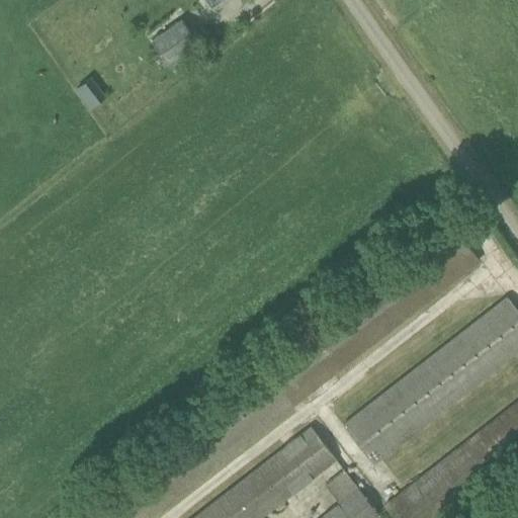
[(181,17),(150,38),(165,62),(197,39),(181,17)]
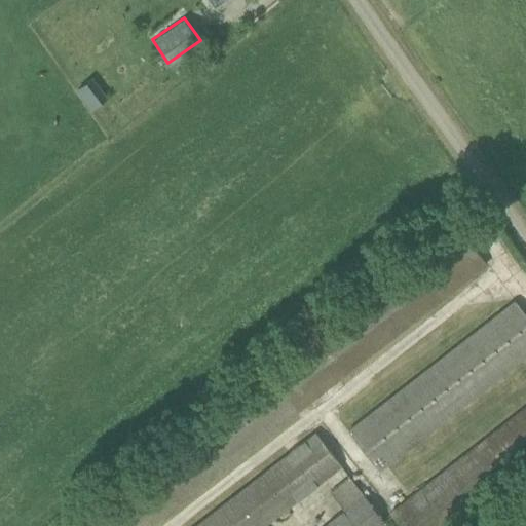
[(92,108),(107,92),(88,76),(74,91),(92,108)]
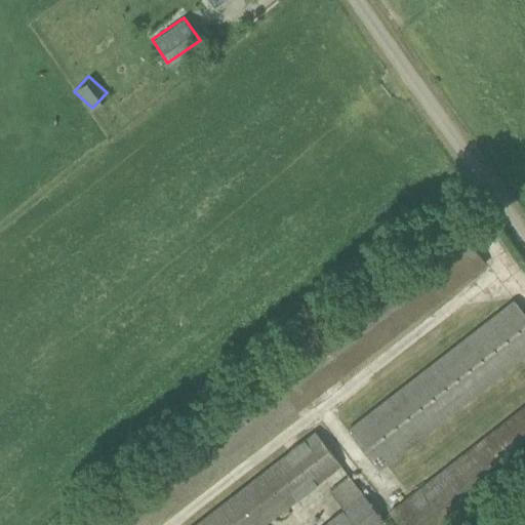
[(524,314),(514,299),(346,429),(377,469),(524,354),(524,314)]
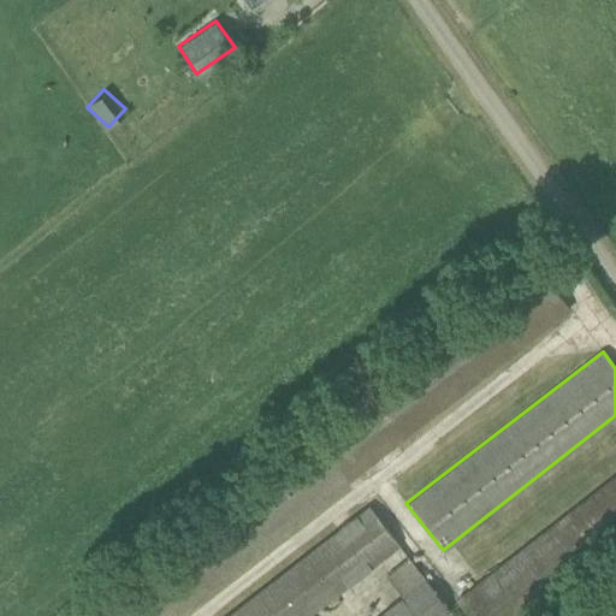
[(468,615),(531,615),(615,550),(615,475),(455,599),(468,615)]
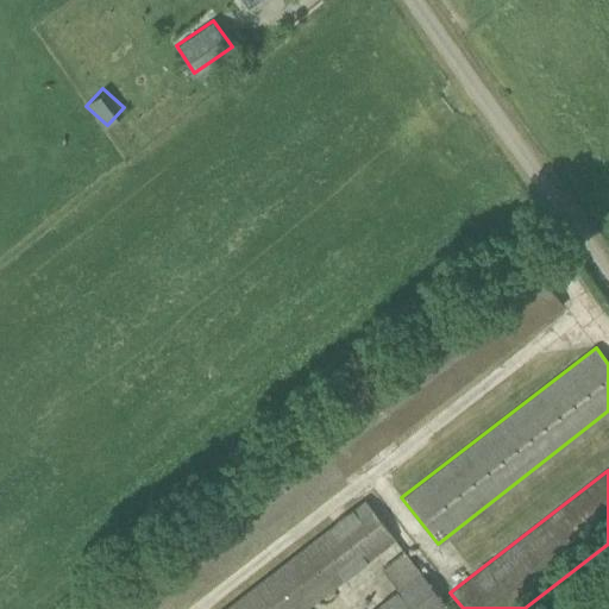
[(305,608),(395,539),(364,498),(221,608),(305,608)]
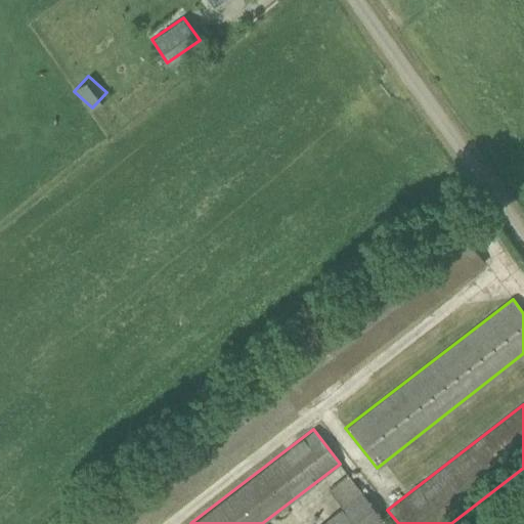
[(378,523),(384,519),(346,472),(326,487),(342,508),(321,523),(378,523)]
